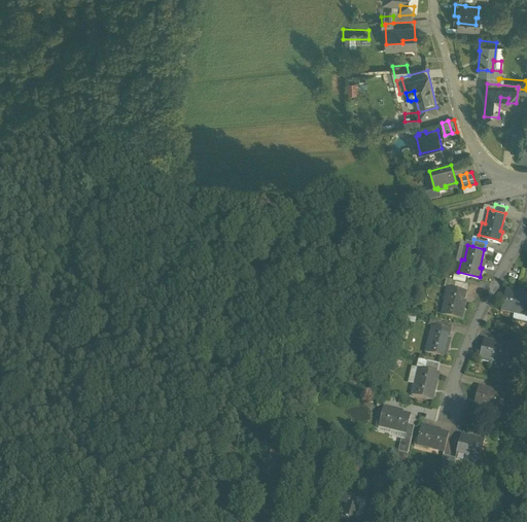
[(468,280),(456,277),(454,285),(466,288),(468,280)]
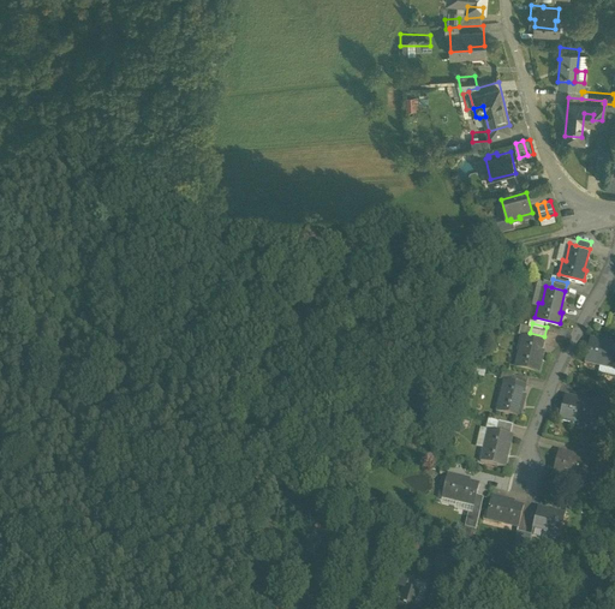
[(530,333),(525,332),(520,350),(518,348),(514,363),(538,369),(542,359),(539,358),(544,336),(530,333)]
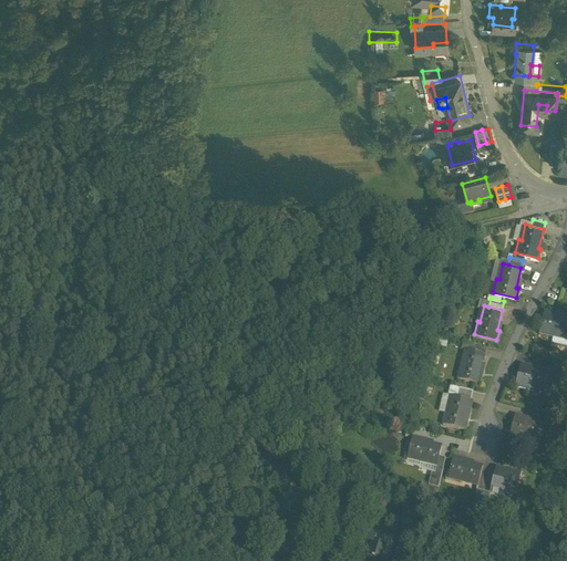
[(554,310),(544,308),(539,331),(553,334),(554,332),(566,334),(566,315),(553,313),(554,310)]
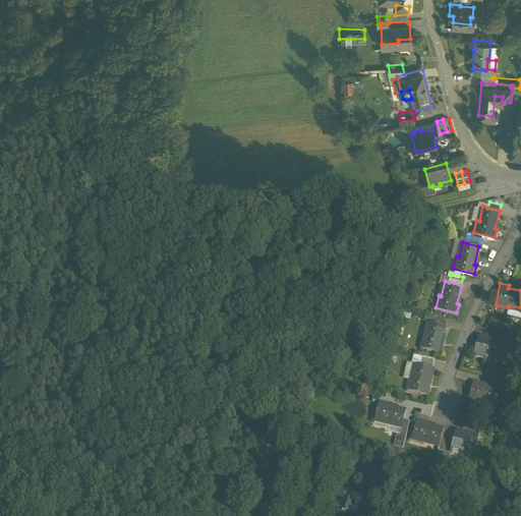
[(447,317),(435,313),(433,320),(446,323),(447,317)]
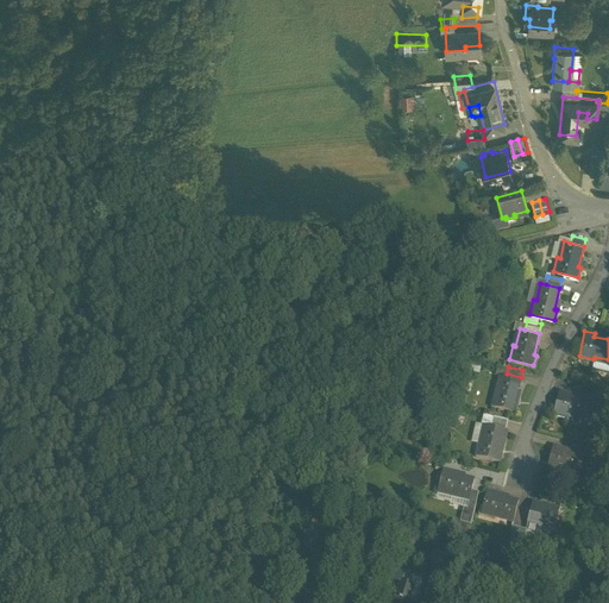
[(507,374),(501,372),(497,389),(495,389),(491,403),(515,409),(518,400),(515,399),(521,377),(507,374)]
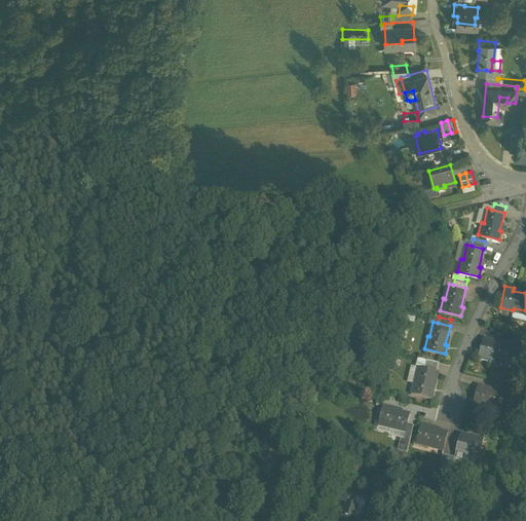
[(523,334),(512,331),(511,338),(511,339),(522,342),(523,342),(525,334),(523,334)]
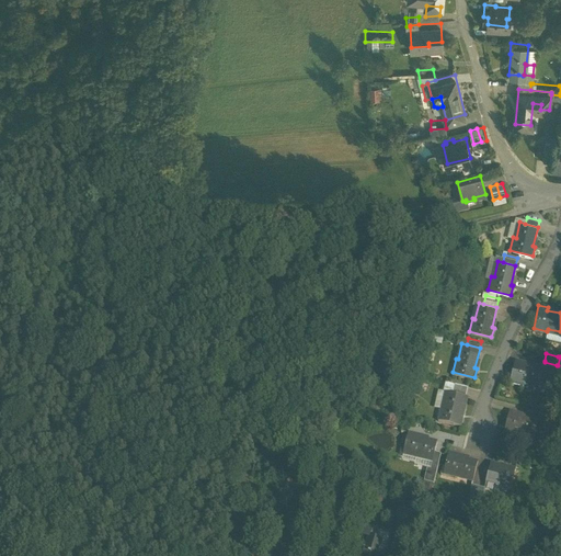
[(540,365),(524,362),(525,360),(515,358),(510,381),(523,383),(523,386),(538,389),(544,366),(540,365)]
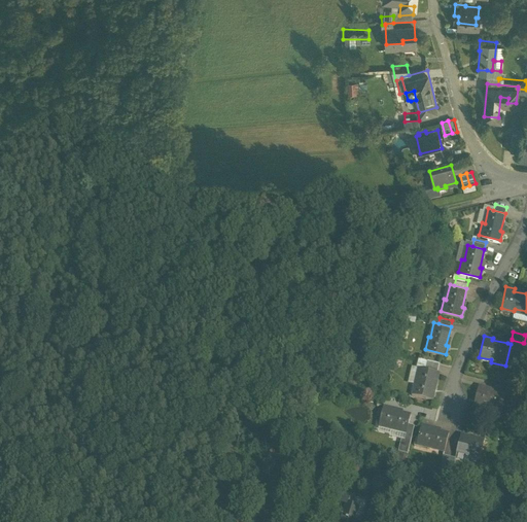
[(523,343),(512,340),(512,339),(508,339),(507,343),(511,344),(505,366),(518,369),(523,343)]
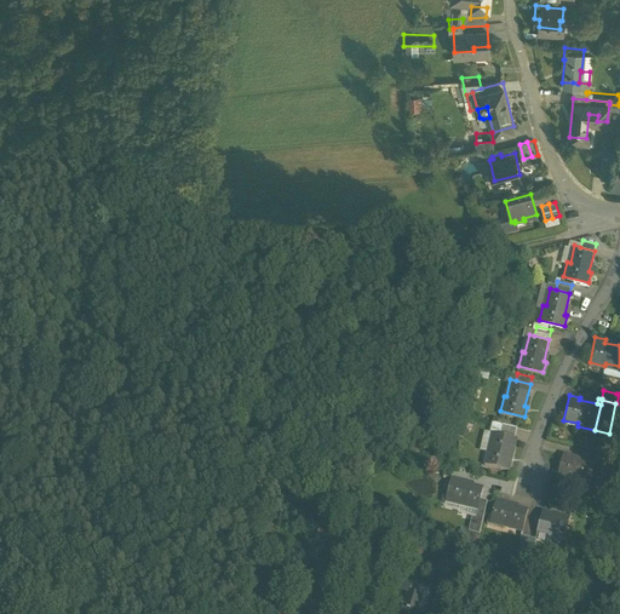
[(517,424),(503,420),(500,431),(515,435),(517,424)]
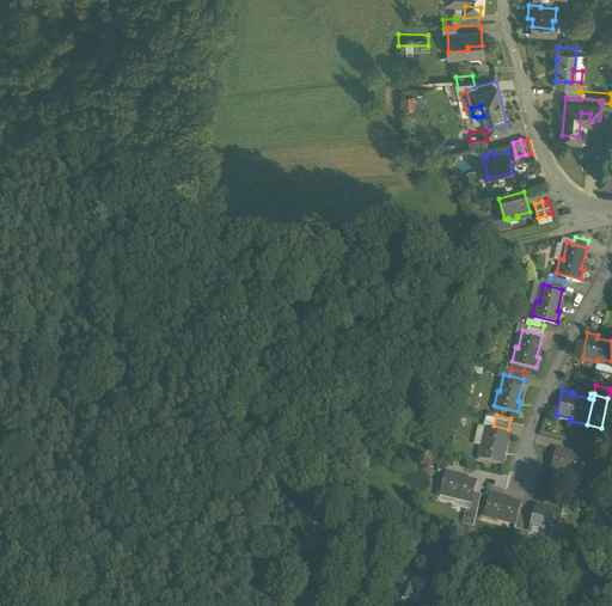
[(494,426),(488,424),(484,441),(482,441),(478,455),(503,461),(505,452),(502,451),(508,429),(494,426)]
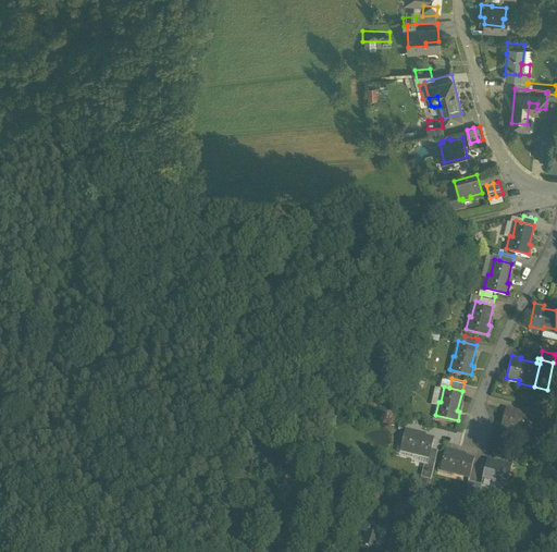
[(548,406),(537,403),(535,411),(547,413),(548,406)]
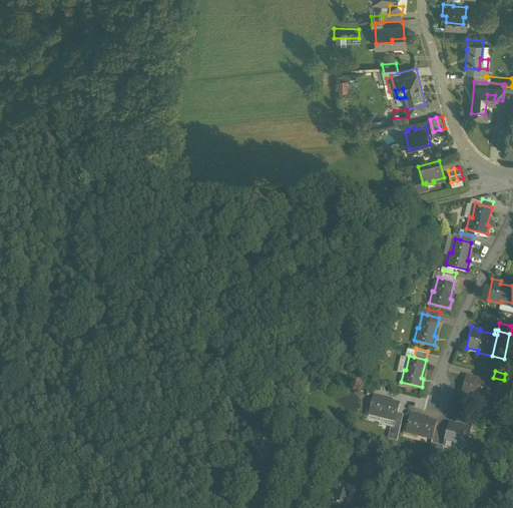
[(474,375),(466,373),(461,394),(473,397),(474,395),(488,398),(490,388),(492,381),(474,377),(474,375)]
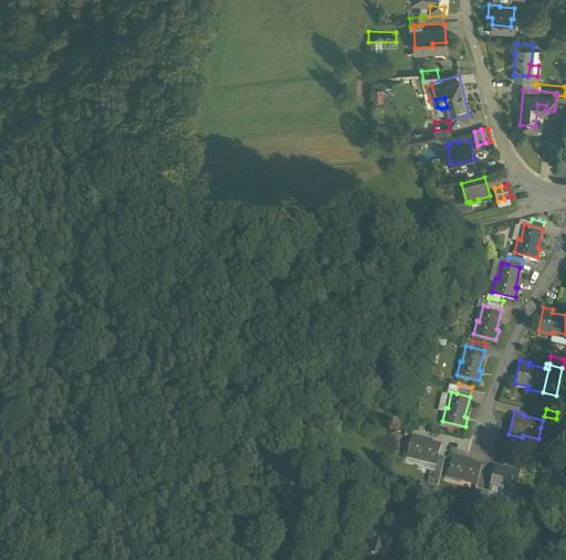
[(549,430),(541,428),(538,439),(546,441),(549,430)]
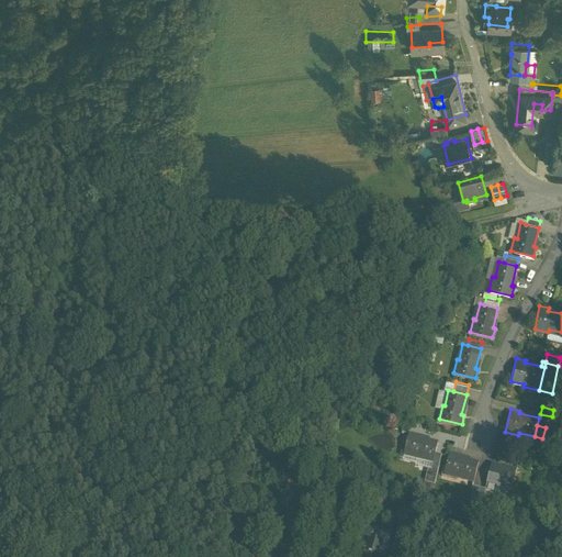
[(438,439),(418,435),(418,433),(409,431),(404,454),(417,456),(418,454),(434,457),(434,458),(436,449),(438,439)]
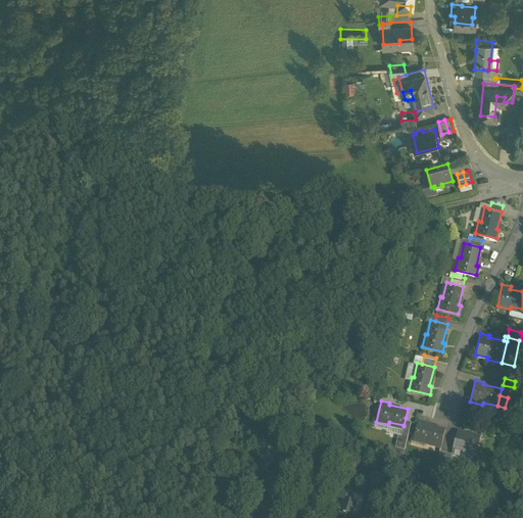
[(412,420),(406,418),(403,426),(403,425),(401,433),(401,434),(408,435),(412,420)]
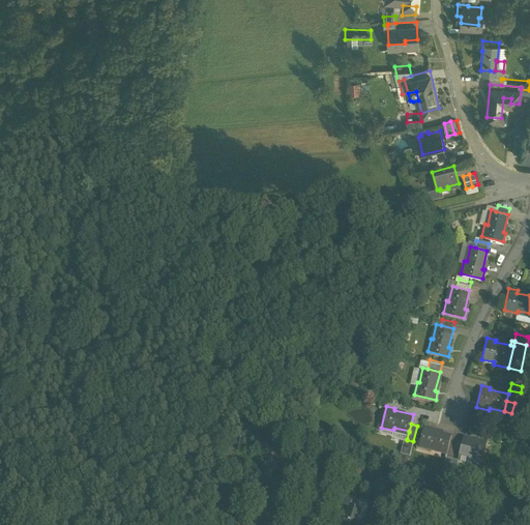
[(433,427),(424,425),(419,446),(432,448),(432,446),(446,450),(450,433),(433,429),(433,427)]
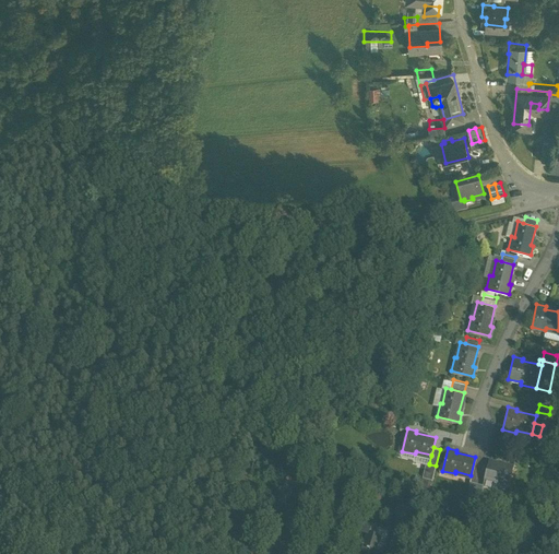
[(513,463),(489,458),(485,475),(499,480),(498,484),(508,486),(513,463)]
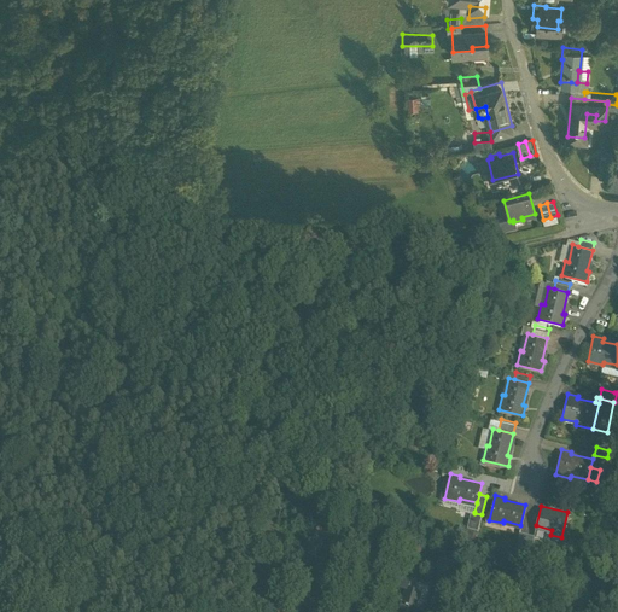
[(474,512),(471,511),(467,526),(478,529),(482,514),(474,513),(474,512)]
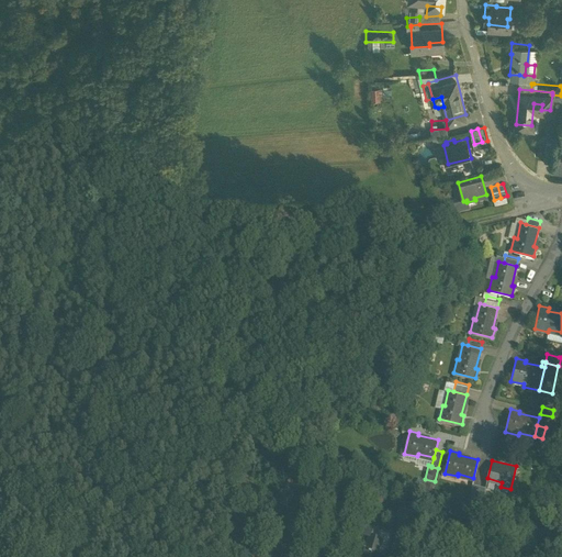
[(479,485),(472,483),(469,496),(475,498),(479,485)]
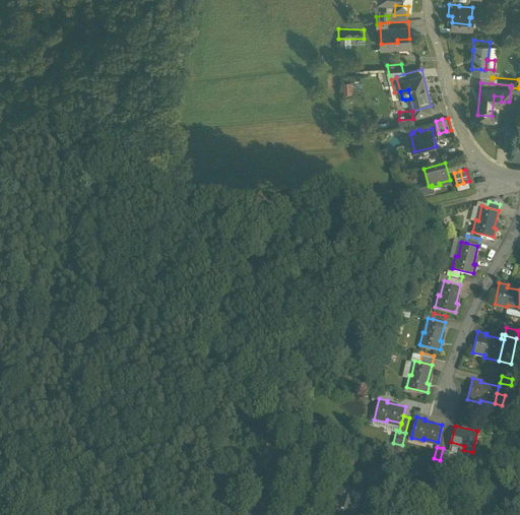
[(449,450),(443,448),(440,460),(446,461),(449,450)]
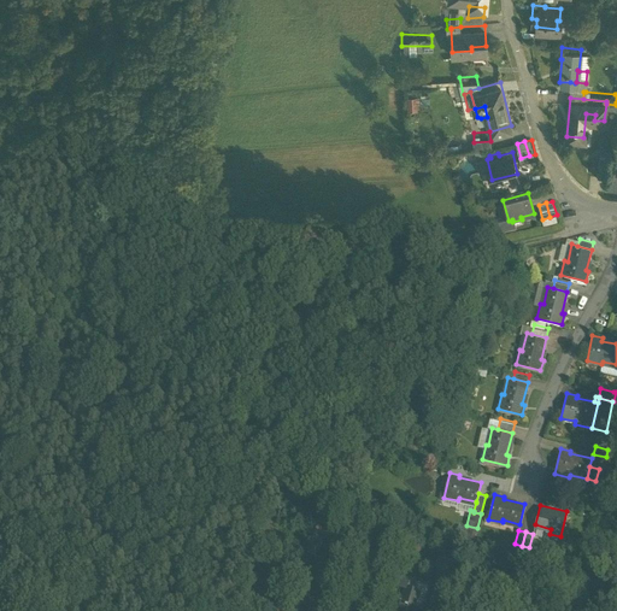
[(522,546),(515,544),(512,554),(519,556),(522,546)]
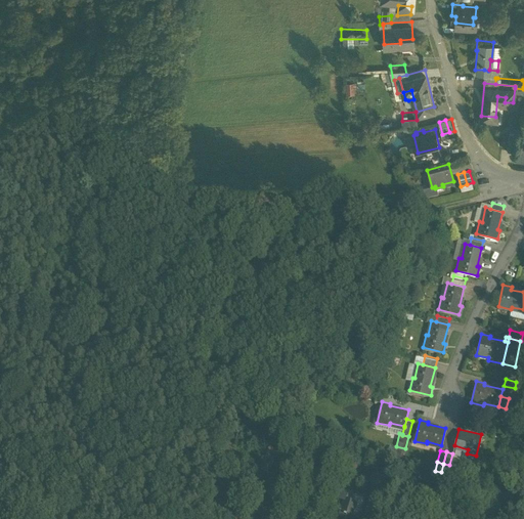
[(449,465),(443,464),(441,472),(447,474),(449,465)]
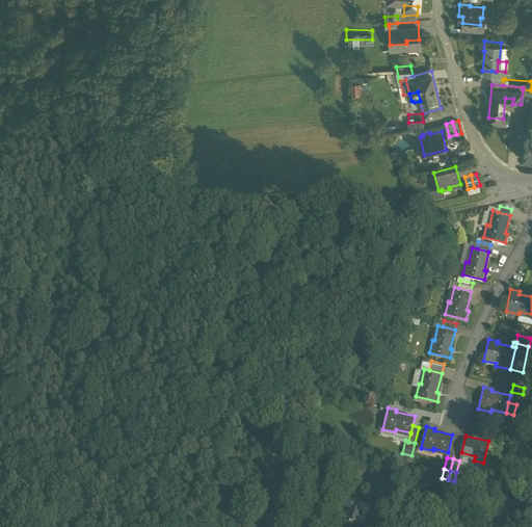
[(369,502),(362,500),(358,502),(356,508),(357,508),(356,512),(360,515),(366,517),(370,505),(369,502)]
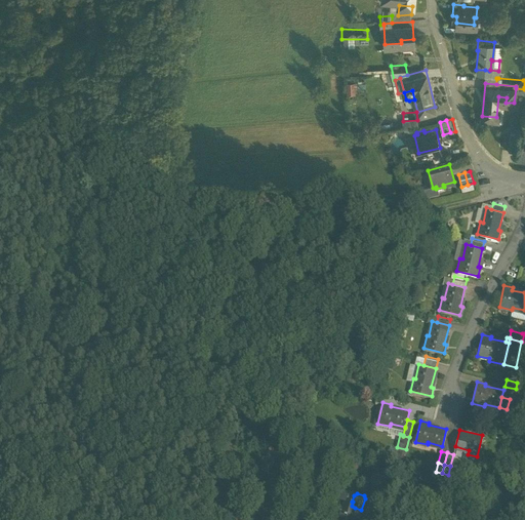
[(352,502),(345,500),(341,509),(340,513),(338,519),(349,519),(350,518),(352,518),(355,508),(352,506),(353,502),(352,502)]
